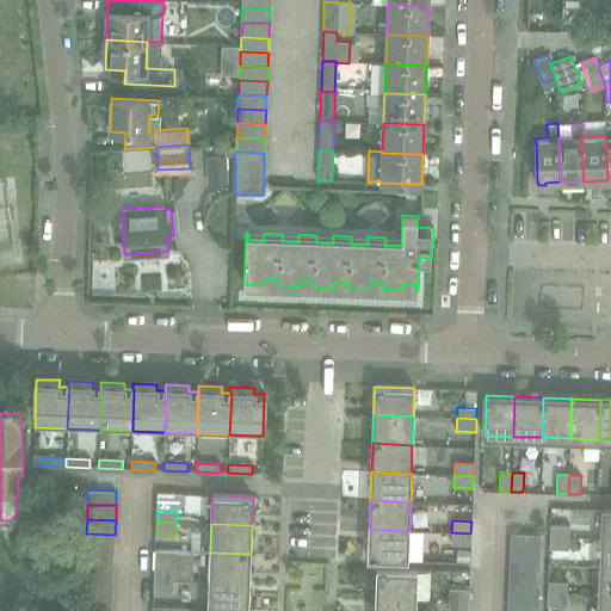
[(553,524),(551,536),(587,538),(587,530),(571,529),(572,524),(553,524)]
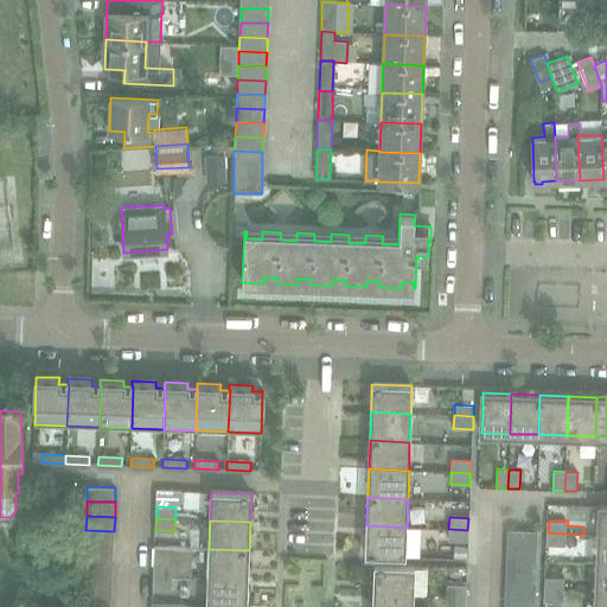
[(407,528),(366,525),(365,555),(406,556),(407,528)]
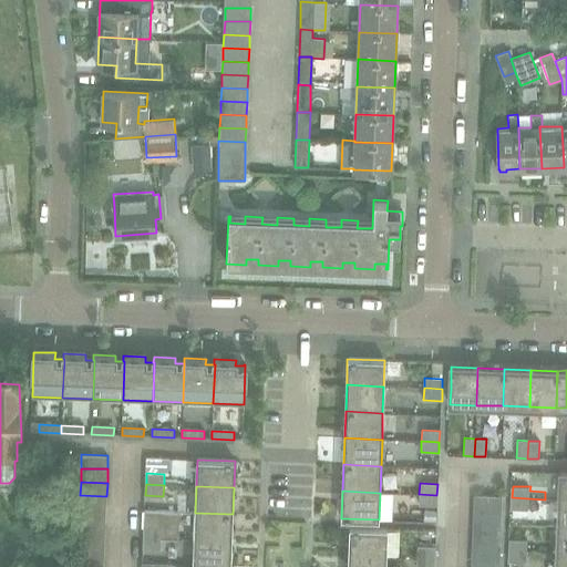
[(436,495),(419,494),(419,505),(436,506),(436,495)]
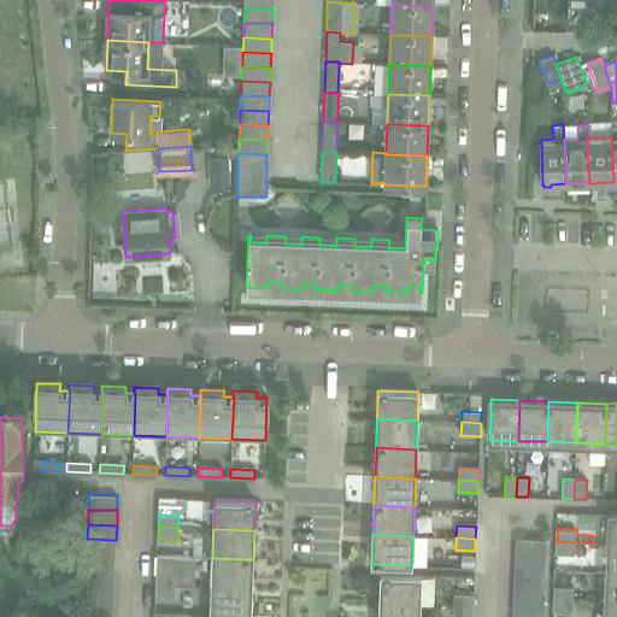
[(116,540),(87,539),(87,554),(116,556),(116,540)]
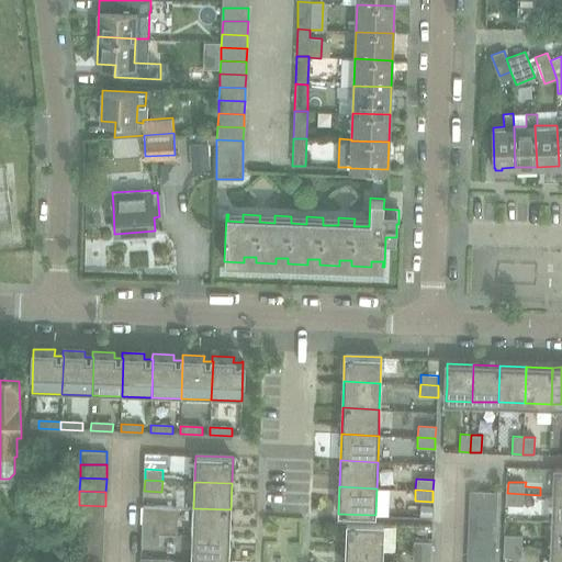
[(469,491),(468,504),(495,505),(495,492),(469,491)]
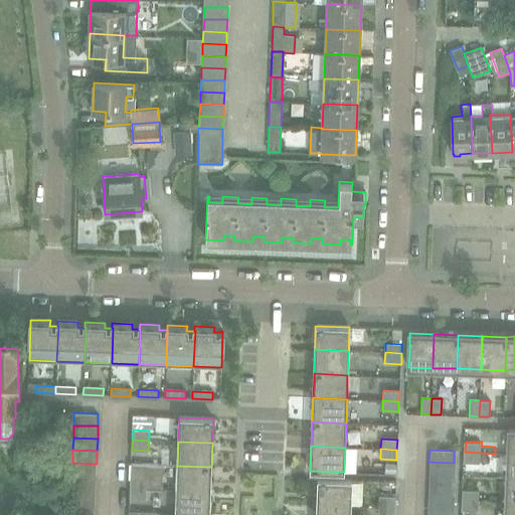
[(495,454),(465,452),(465,462),(503,463),(503,454),(495,454)]
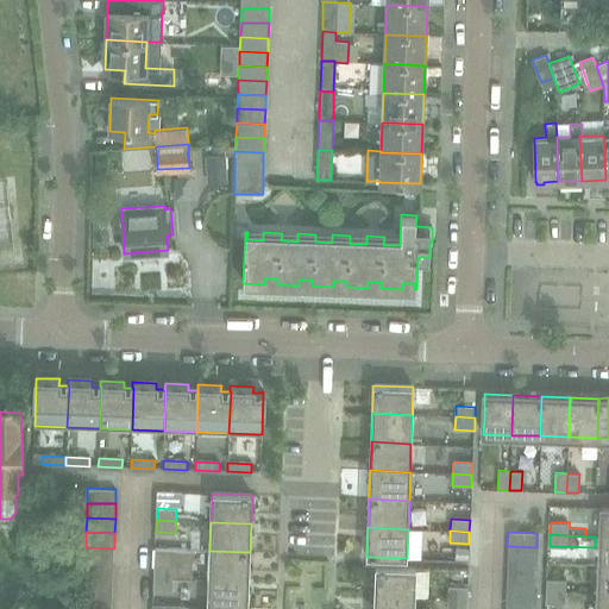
[(537,547),(507,546),(507,560),(535,562),(537,547)]
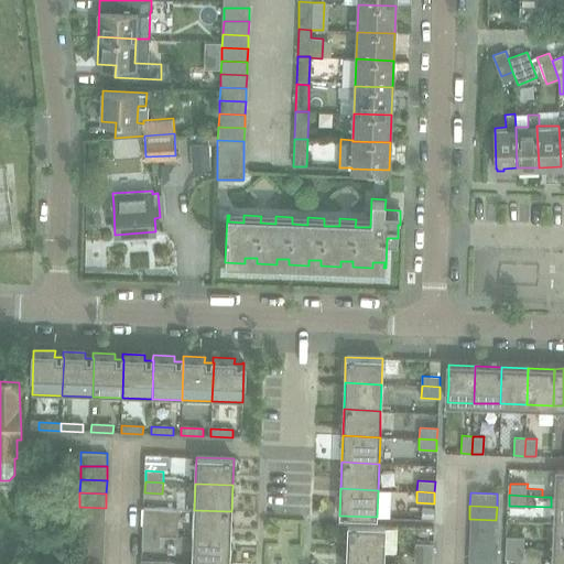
[(106,508),(79,507),(78,520),(105,521),(106,508)]
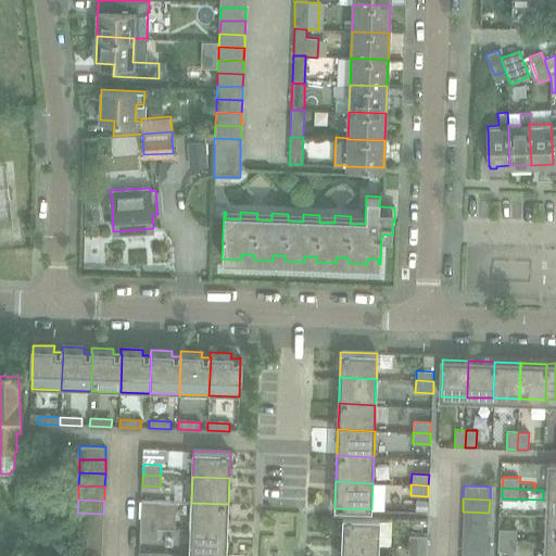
[(177,502),(142,501),(141,527),(159,528),(176,528),(177,502)]
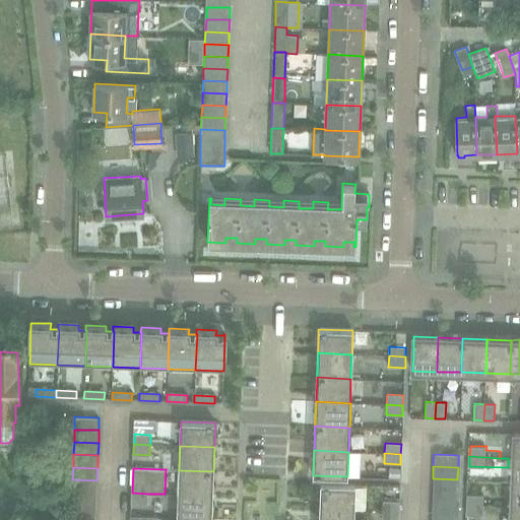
[(213,471),(179,470),(178,495),(212,496),(213,471)]
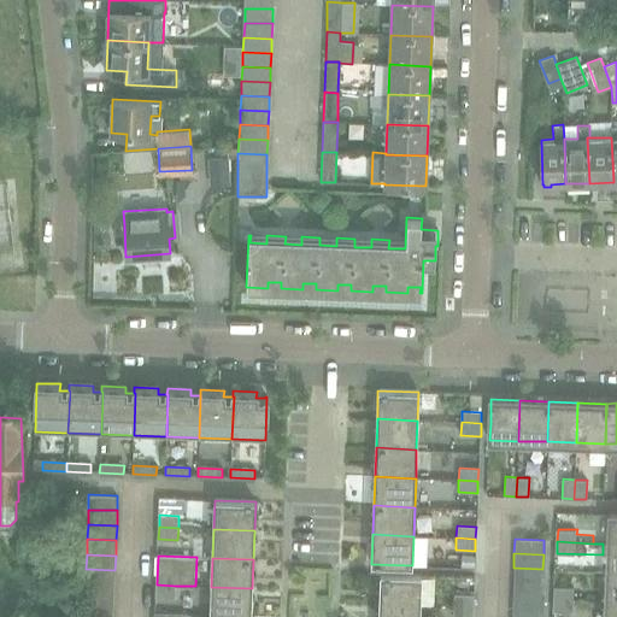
[(542,569),(513,568),(512,583),(542,585),(542,569)]
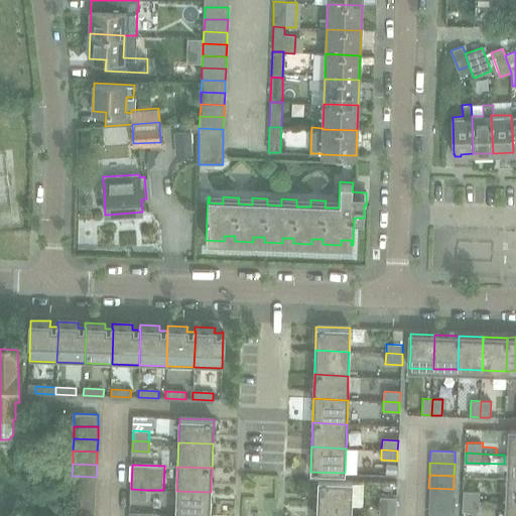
[(96,477),(72,476),(72,489),(96,489),(96,477)]
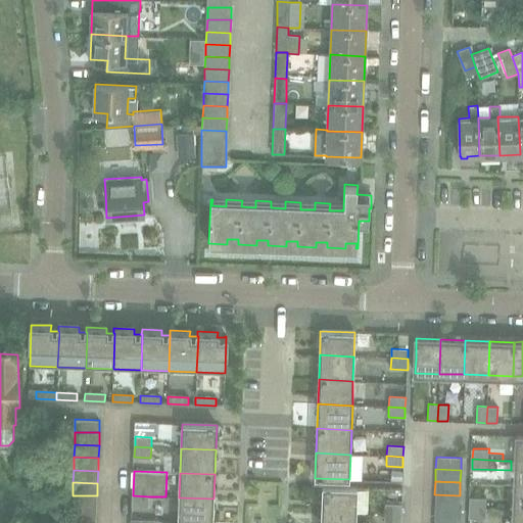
[(323,486),(322,511),(355,512),(357,487),(323,486)]
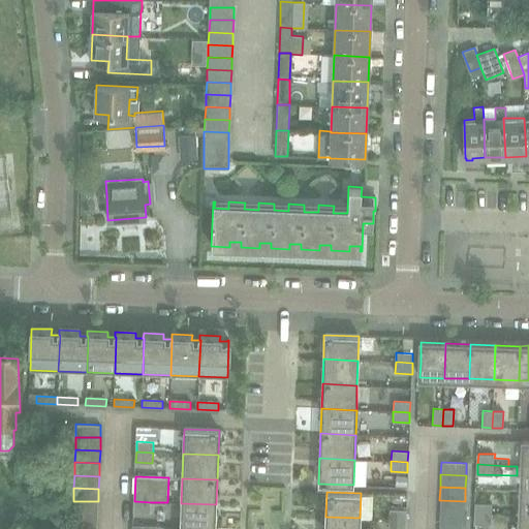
[(465,501),(439,500),(439,512),(464,514),(465,501)]
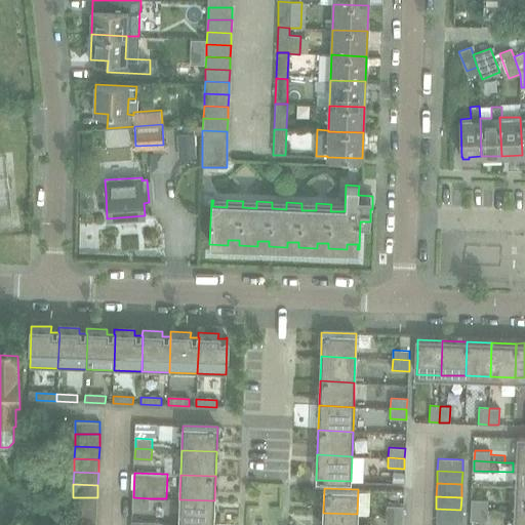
[(97,497),(73,497),(72,510),(96,511),(97,497)]
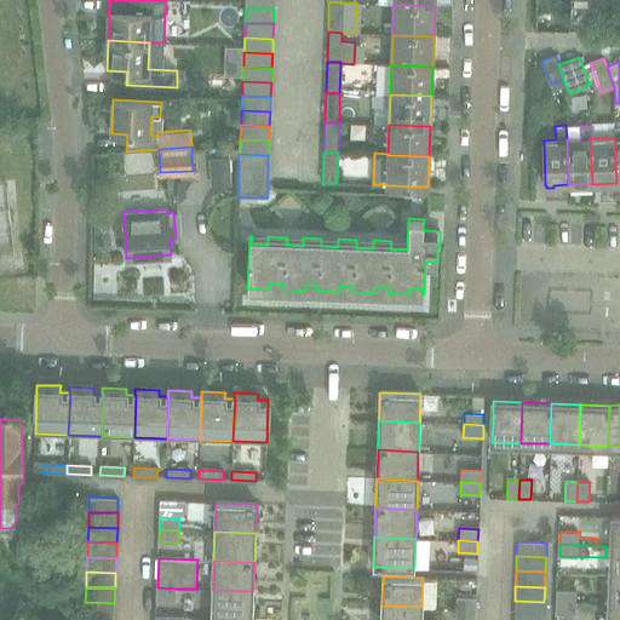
[(177,589),(158,587),(156,600),(176,601),(177,589)]
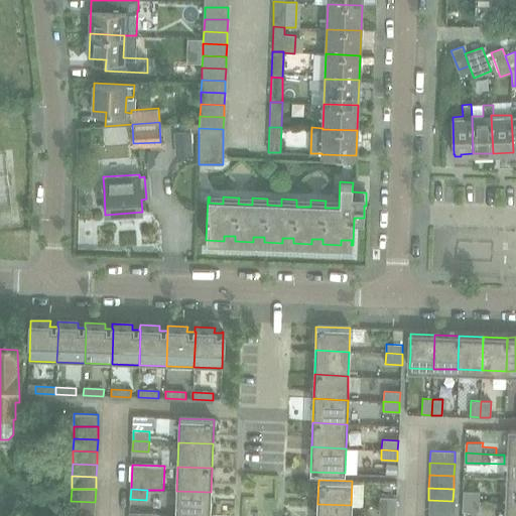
[(210,515),(211,492),(176,491),(175,515),(201,515),(210,515)]
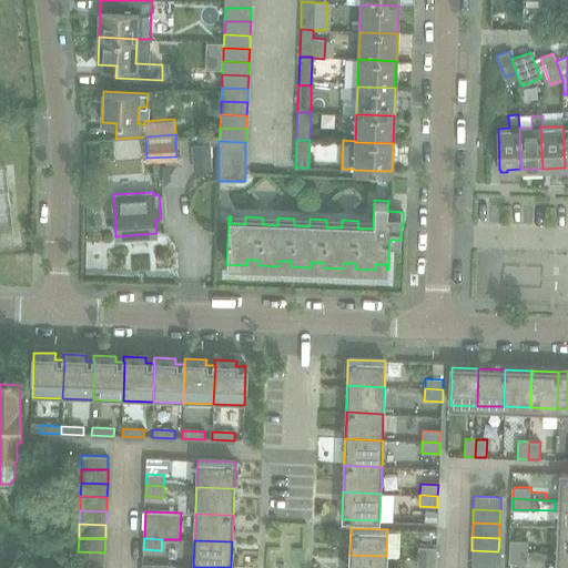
[(511,540),(510,551),(528,553),(529,541),(511,540)]
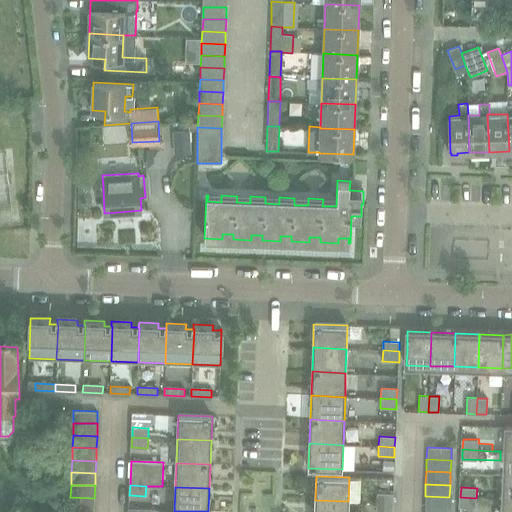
[(376,492),(376,502),(392,503),(392,493),(376,492)]
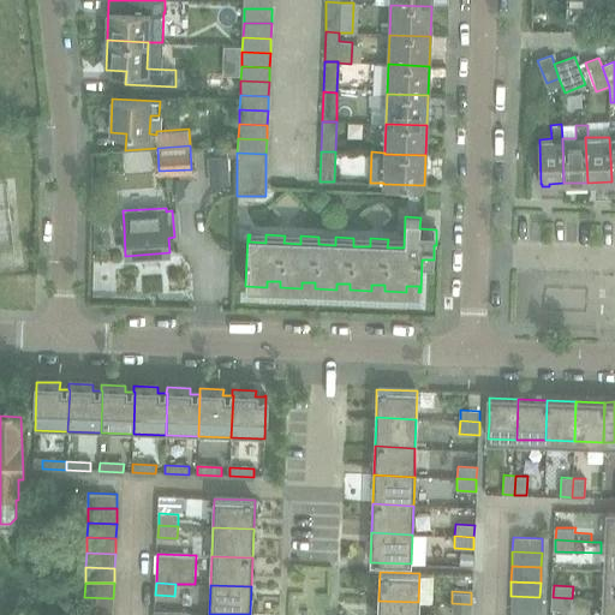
[(539,597),(511,596),(509,611),(539,613),(539,597)]
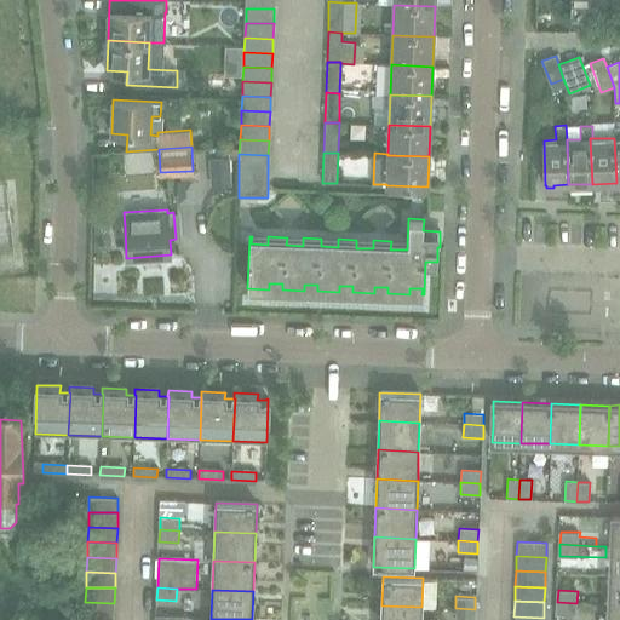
[(114,603),(85,602),(85,616),(114,618),(114,603)]
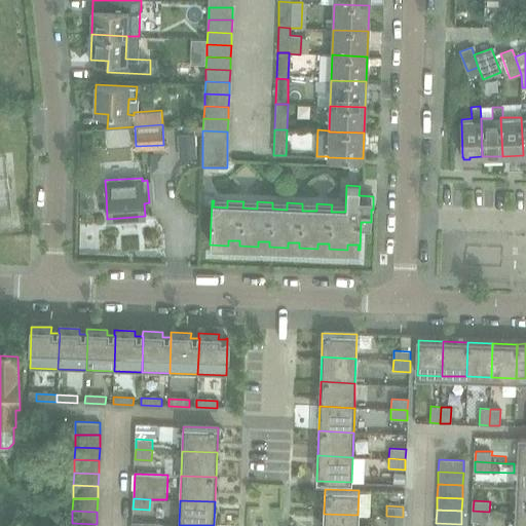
[(489,512),(473,511),(473,521),(489,522),(489,512)]
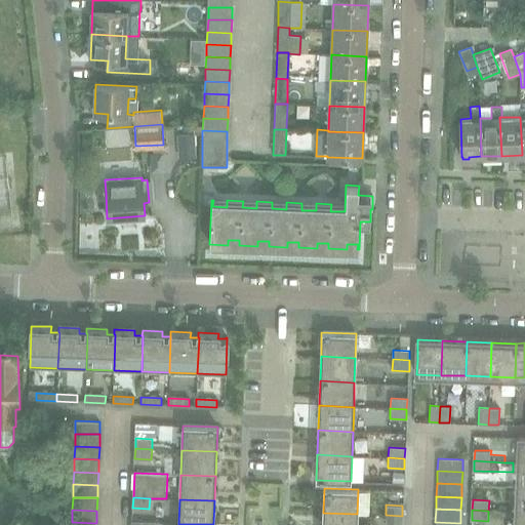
[(524,524),(524,512),(517,512),(516,524),(524,524)]
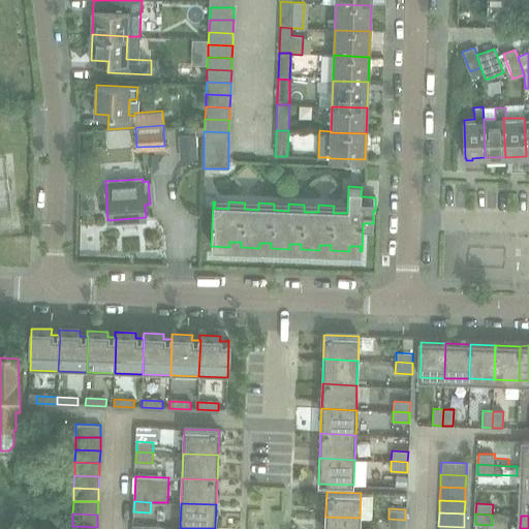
[(359,528),(360,518),(325,517),(324,528),(359,528)]
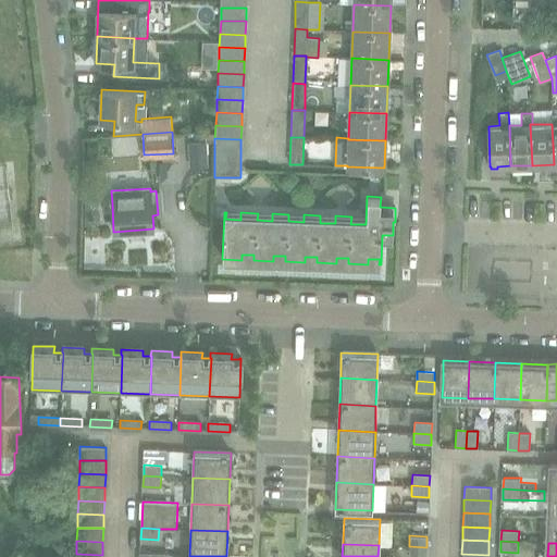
[(425,556),(426,547),(409,546),(408,556),(425,556)]
